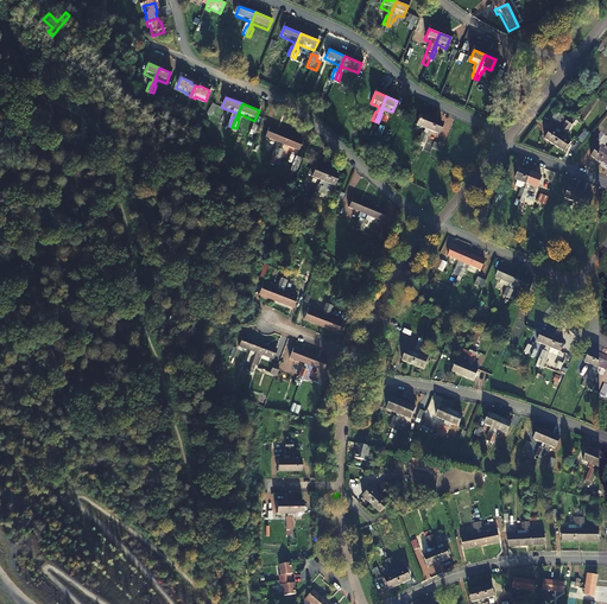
[(417,145),(421,146),(430,122),(419,118),(415,128),(424,132),(422,138),(421,137),(417,145)]
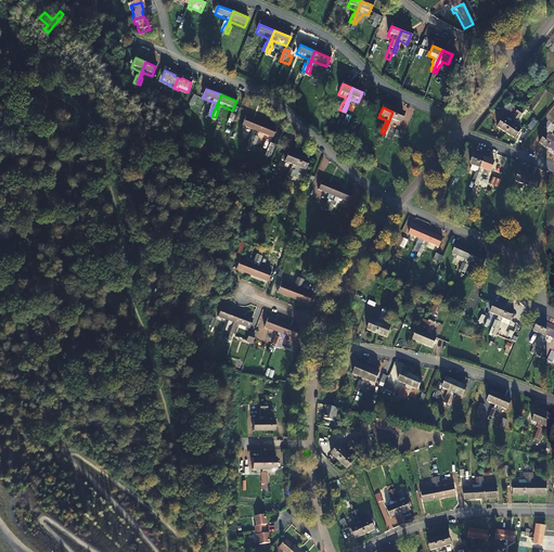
[(402,116),(393,112),(384,133),(386,135),(389,127),(388,127),(390,123),(398,126),(402,116)]
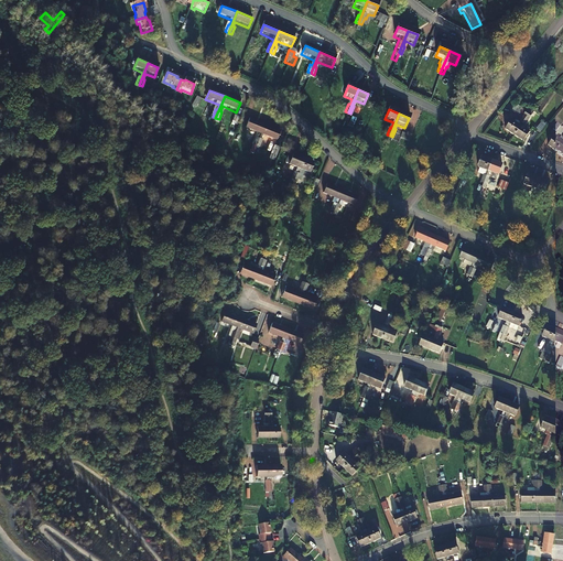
[(504,133),(512,139),(527,118),(523,116),(518,126),(519,127),(517,129),(509,125),(504,133)]
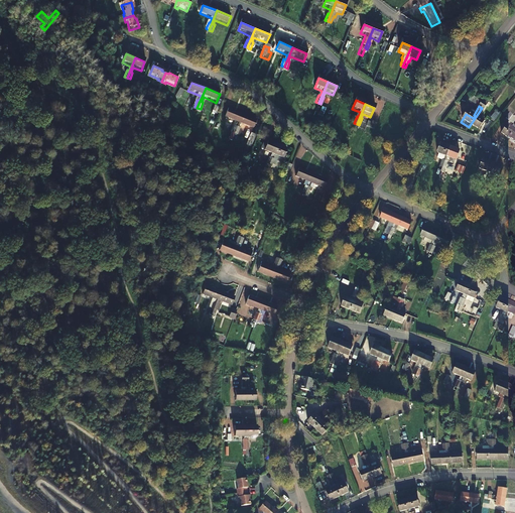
[(485,109),(482,108),(469,127),(478,133),(483,125),(476,120),(478,118),(479,118),(485,109)]
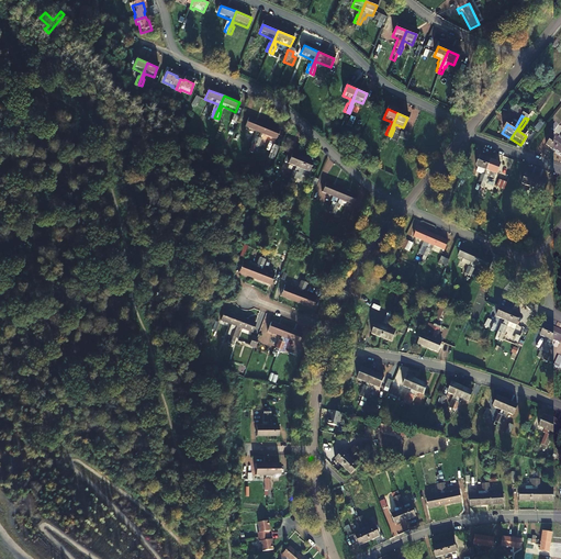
[(251,147),(255,148),(264,126),(248,121),(244,130),(257,135),(256,141),(254,140),(251,147)]
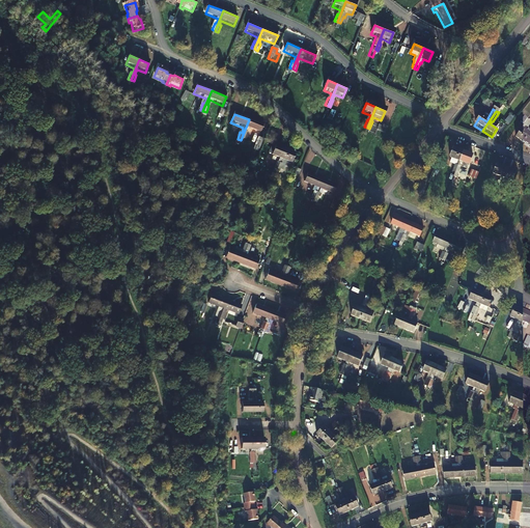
[(508,116),(502,123),(506,128),(512,120),(508,116)]
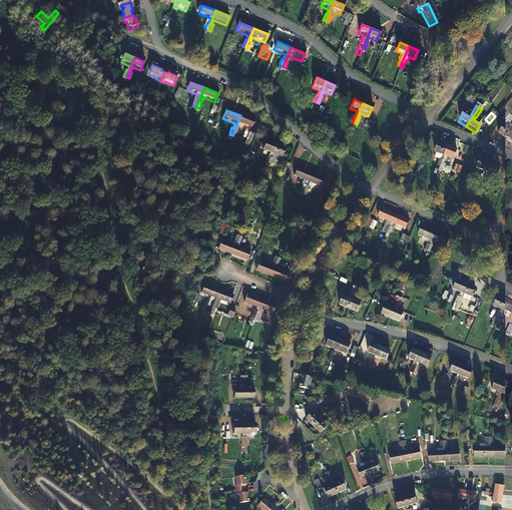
[(240,115),(232,135),(235,137),(238,130),(236,129),(238,125),(250,130),(254,121),(240,115)]
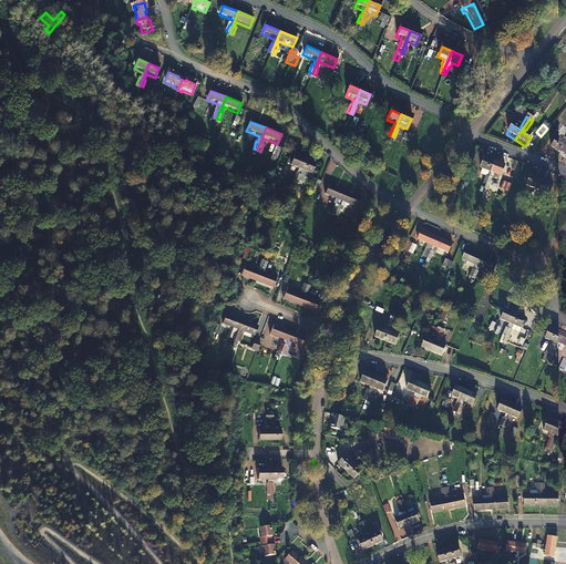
[(549,151),(559,156),(565,145),(565,137),(563,143),(565,144),(563,146),(555,142),(549,151)]
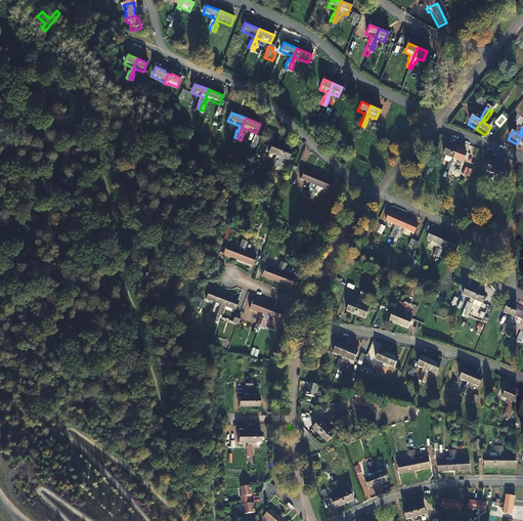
[(270,170),(273,171),(281,149),(272,145),(268,156),(276,159),(274,163),(273,163),(270,170)]
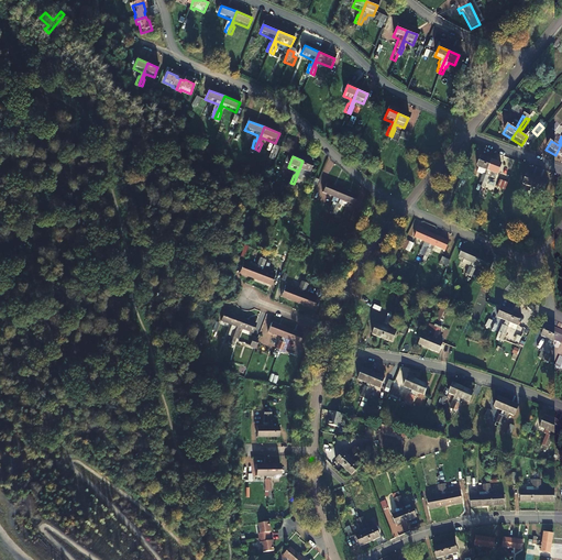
[(302,161),(294,184),(296,185),(299,177),(298,176),(299,172),(308,175),(312,165),(302,161)]
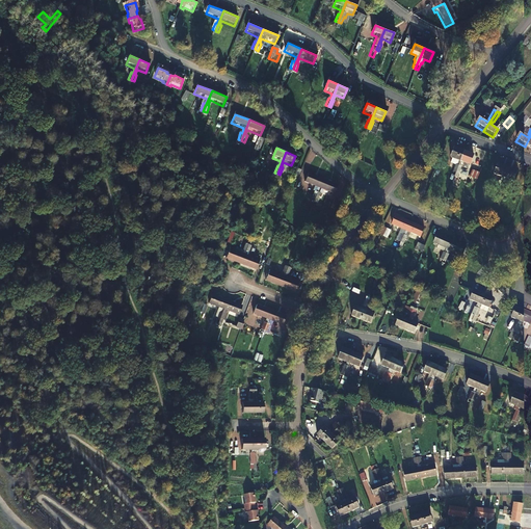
[(449,185),(451,186),(455,177),(462,155),(453,152),(450,161),(457,164),(456,168),(455,168),(449,185)]
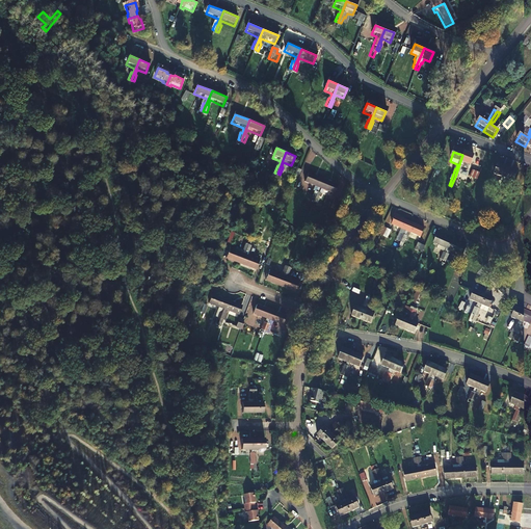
[(473,159),(462,155),(455,177),(458,178),(460,170),(459,169),(460,165),(469,168),(473,159)]
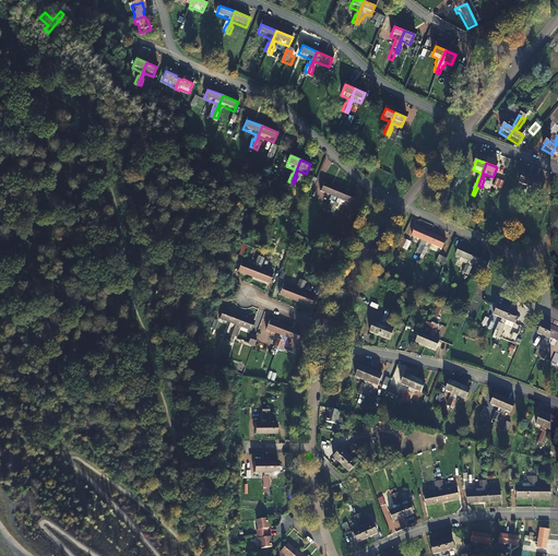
[(524,202),(532,180),(522,177),(519,187),(526,190),(525,194),(524,194),(521,201),(524,202)]
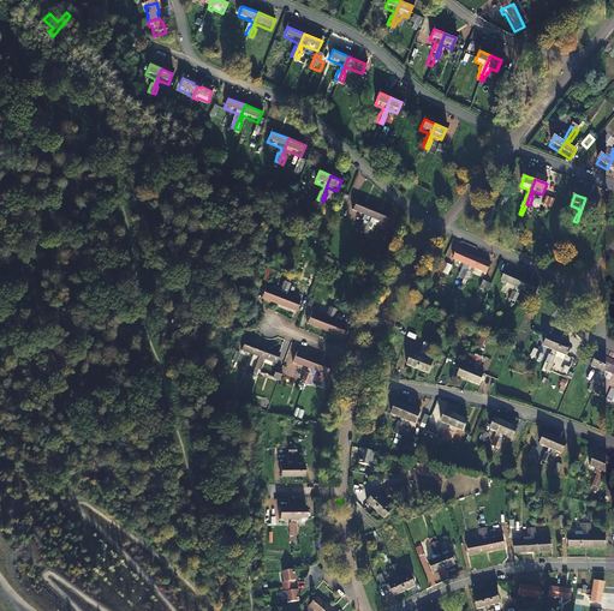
[(597,202),(585,198),(577,222),(579,225),(583,216),(584,216),(586,211),(592,214),(597,202)]
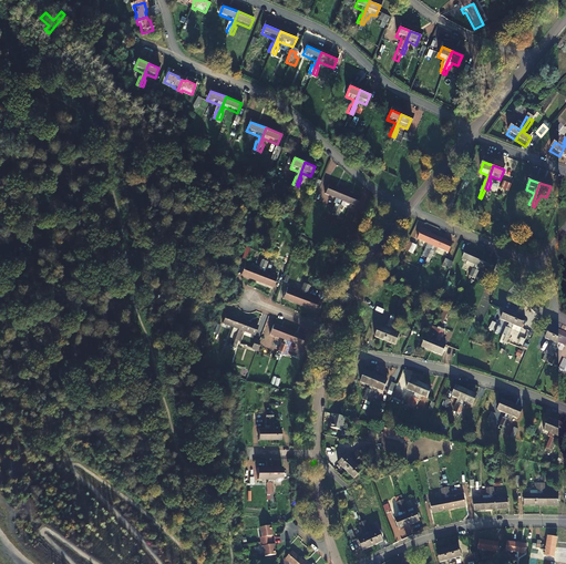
[(328,222),(331,223),(333,219),(343,194),(328,187),(323,197),(335,202),(332,207),(335,207),(328,222)]
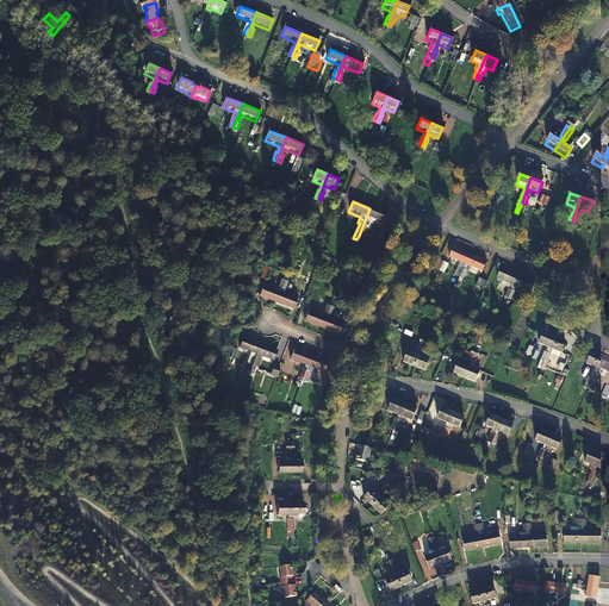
[(386,216),(370,208),(359,236),(361,237),(366,226),(368,226),(371,222),(381,226),(386,216)]
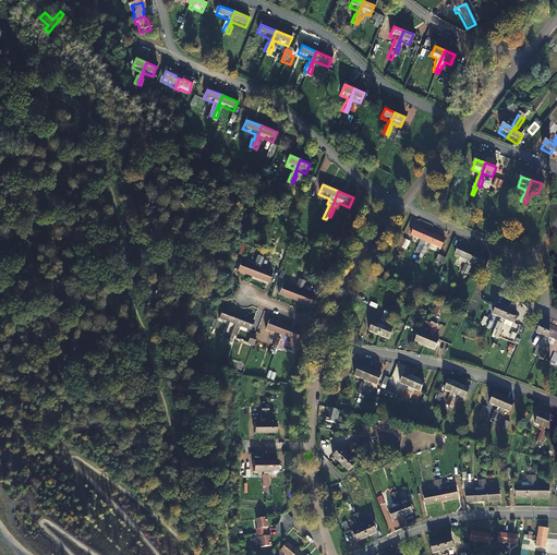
[(418,255),(421,257),(430,237),(414,229),(410,239),(424,244),(422,249),(421,249),(418,255)]
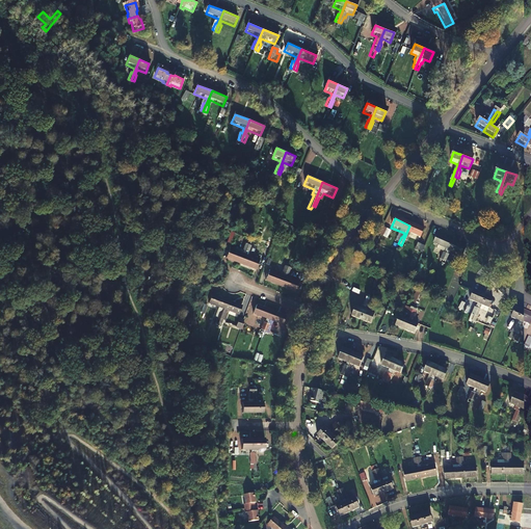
[(409,226),(401,245),(404,246),(407,239),(405,239),(407,235),(420,240),(424,231),(409,226)]
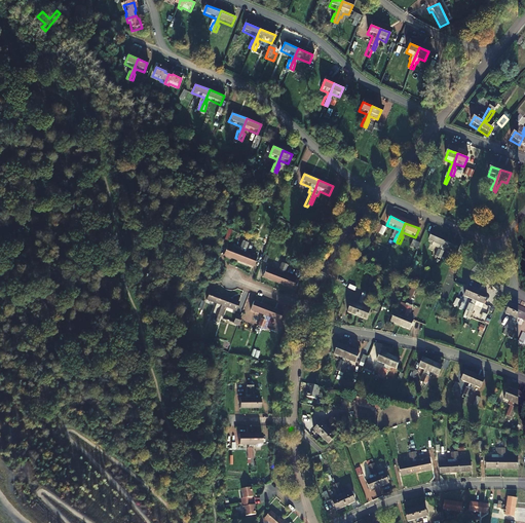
[(434,259),(438,260),(446,240),(432,234),(428,243),(440,248),(439,253),(437,252),(434,259)]
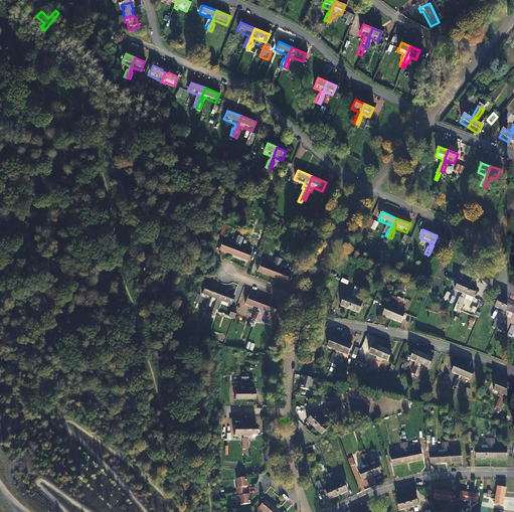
[(437,235),(429,254),(432,257),(435,249),(433,248),(435,244),(447,250),(451,241),(437,235)]
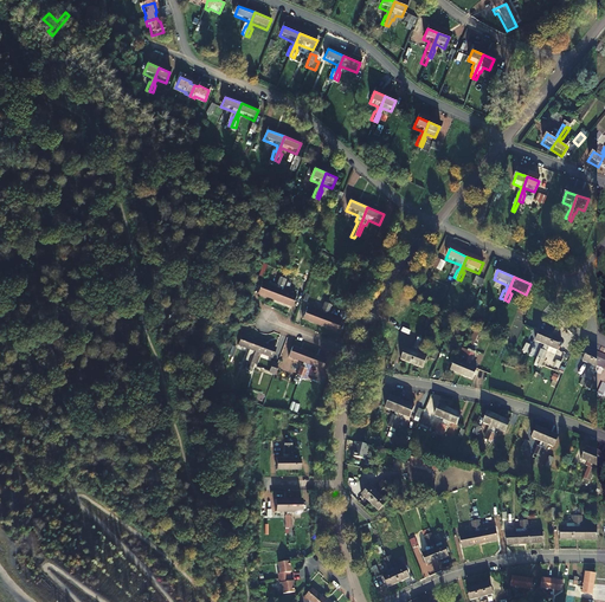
[(283,282),(274,304),(290,311),(295,299),(289,296),(289,298),(280,293),(282,290),(283,291),(287,283),(290,285),(291,282),(284,279),(283,282)]
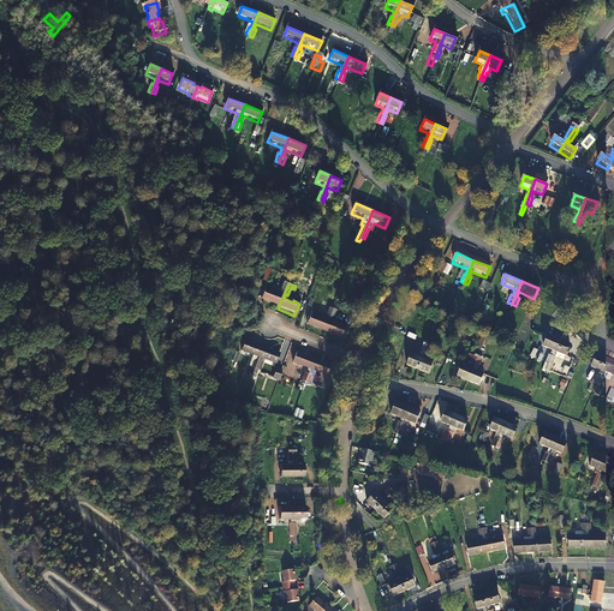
[(278,309),(287,286),(284,285),(281,293),(282,293),(281,297),(272,293),(272,292),(266,289),(261,301),(278,309)]
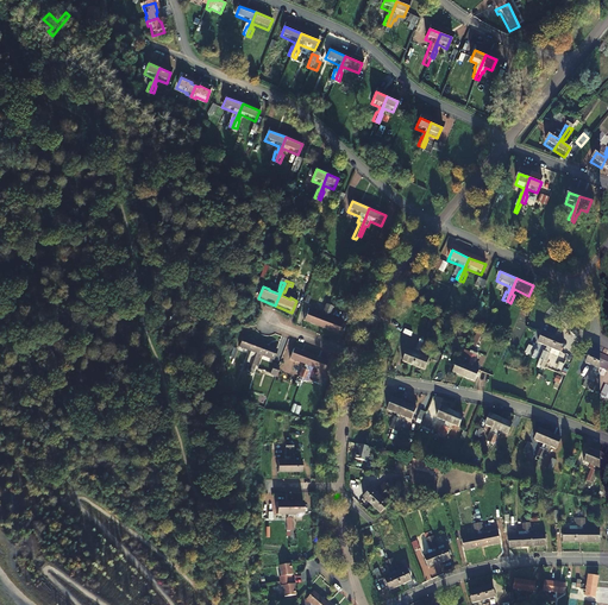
[(330,308),(320,331),(337,338),(342,325),(336,322),(336,323),(326,320),(327,316),(330,317),(334,306),(331,304),(330,308)]
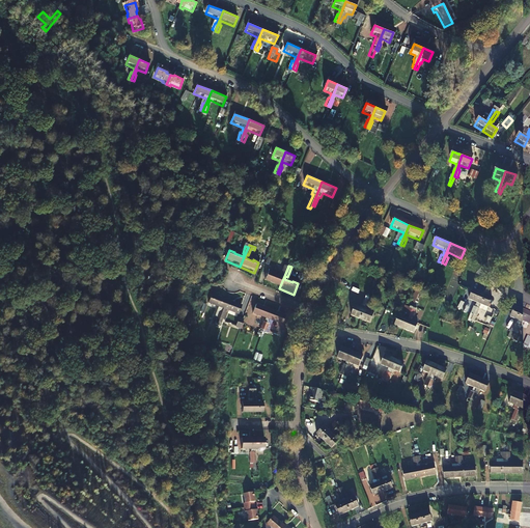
[(279,288),(287,269),(284,268),(282,275),(283,275),(282,278),(274,275),(274,274),(270,272),(265,282),(279,288)]
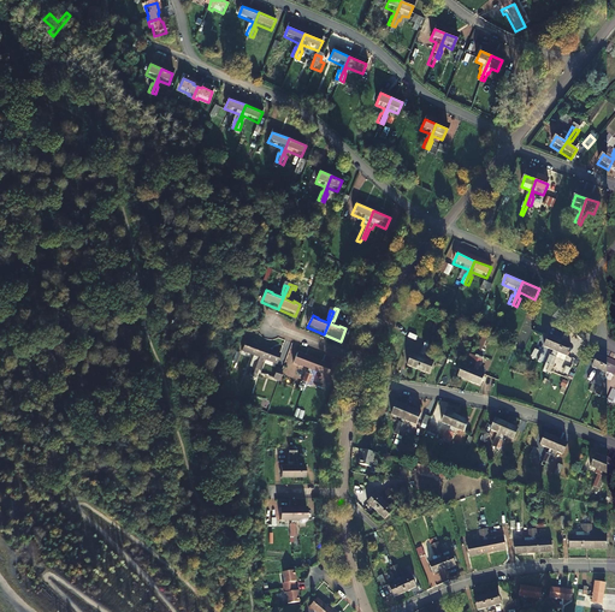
[(544,368),(548,369),(559,344),(548,339),(543,351),(553,355),(550,361),(548,360),(544,368)]
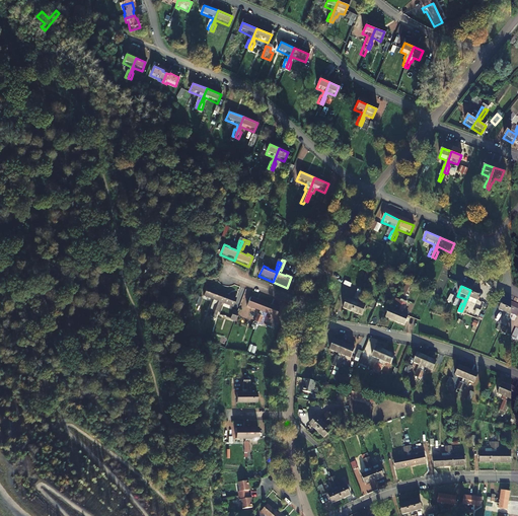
[(209,319),(212,320),(213,318),(221,295),(207,290),(203,299),(216,303),(214,308),(213,307),(209,319)]
